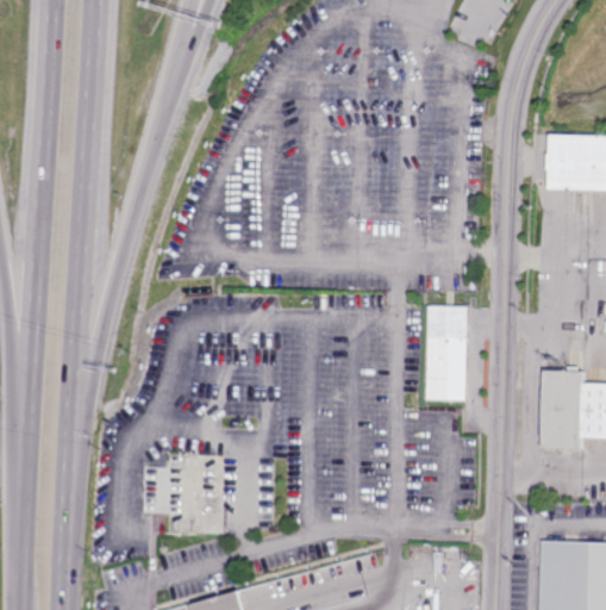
[(605,190),(547,188),(547,168),(548,153),(548,132),(605,134),(605,190)]
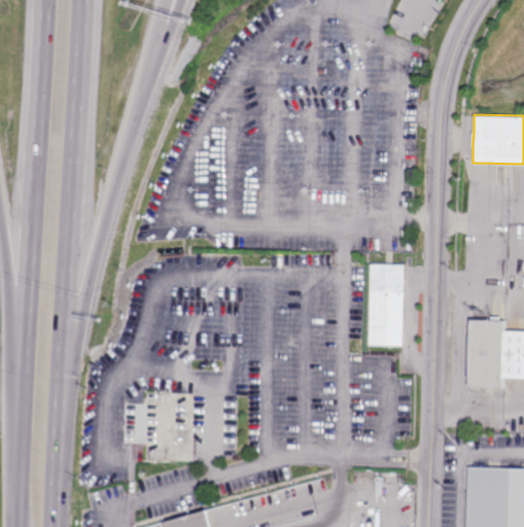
[(403,265),(402,346),(369,345),(370,265),(403,265)]
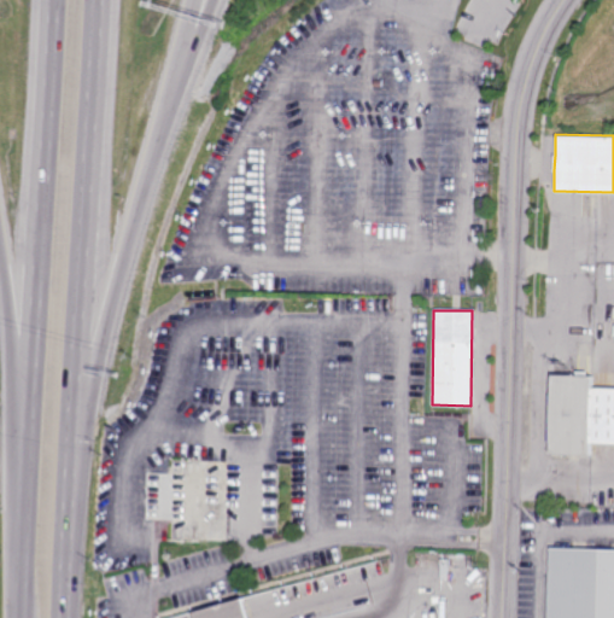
[(613,443),(589,443),(589,455),(548,454),(548,443),(544,443),(545,396),(549,396),(550,375),(591,375),(590,389),(613,389),(613,443)]
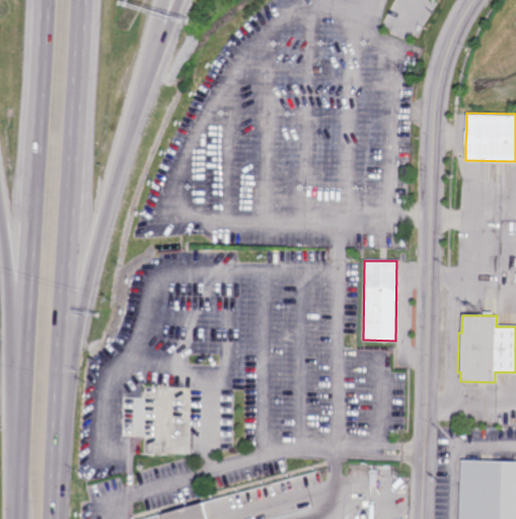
[(188,455),(140,454),(140,440),(119,439),(120,395),(142,395),(142,386),(152,386),(152,387),(190,388),(188,455)]
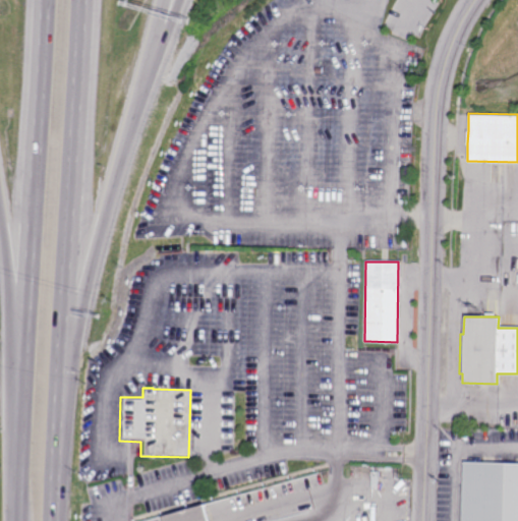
[(517,520),(460,520),(462,463),(517,464),(517,520)]
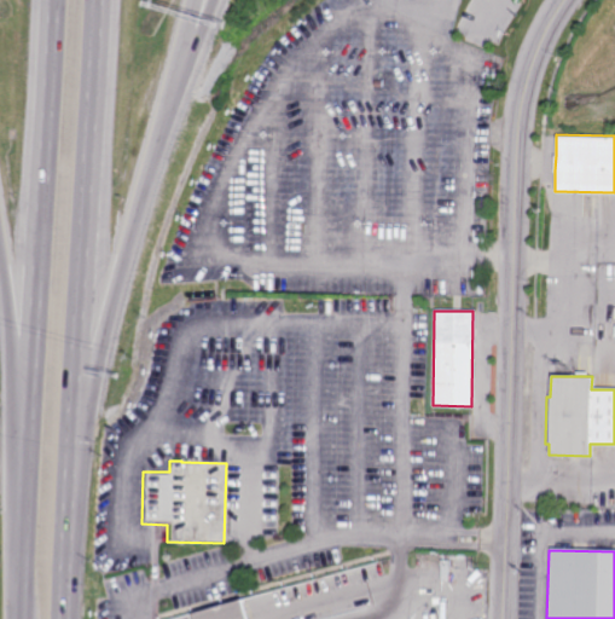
[(191,618),(191,615),(242,601),(247,618),(191,618)]
